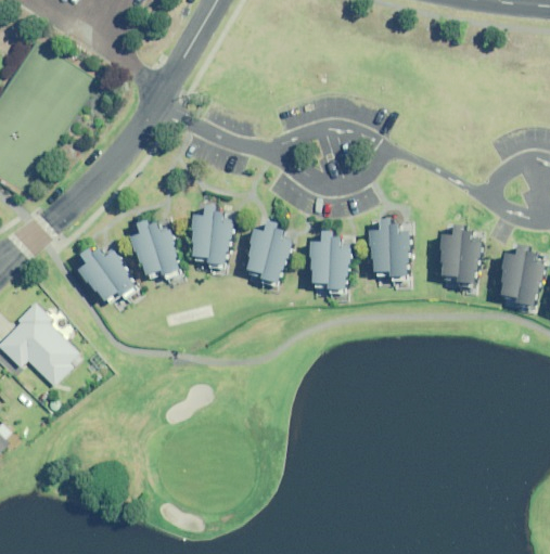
[(214,210),(195,208),(191,243),(193,244),(191,260),(206,262),(214,210)]
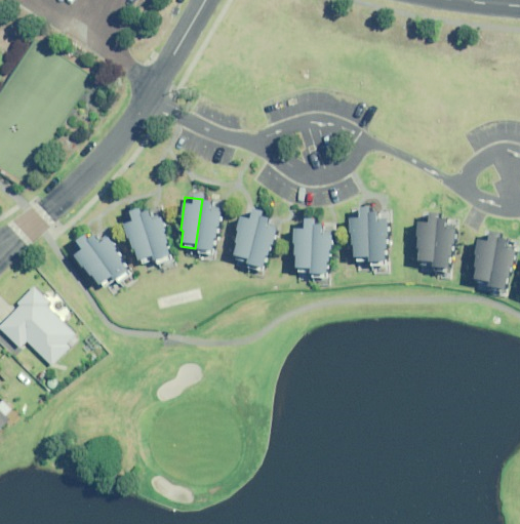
[(195,248),(195,252),(211,254),(217,210),(210,209),(211,201),(202,199),(195,248)]
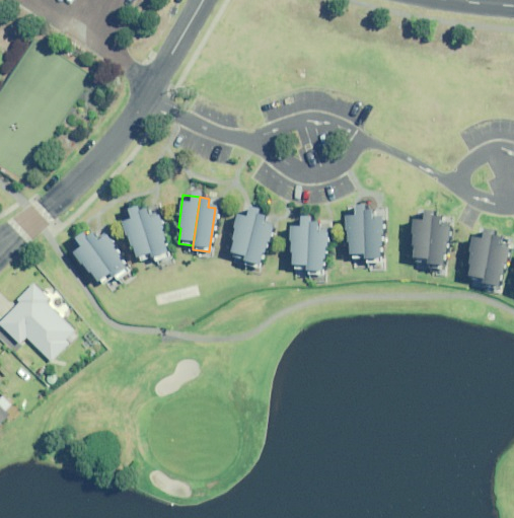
[(138,210),(137,206),(124,210),(127,220),(124,221),(131,245),(134,244),(139,261),(152,256),(138,210)]
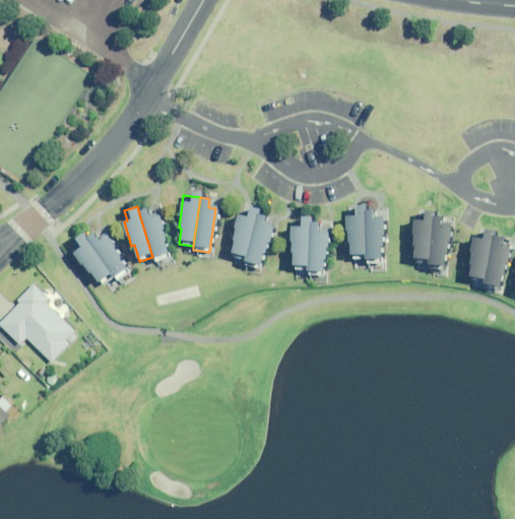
[(257,214),(259,209),(250,206),(248,213),(241,211),(233,240),(236,241),(231,256),(244,260),(257,214)]
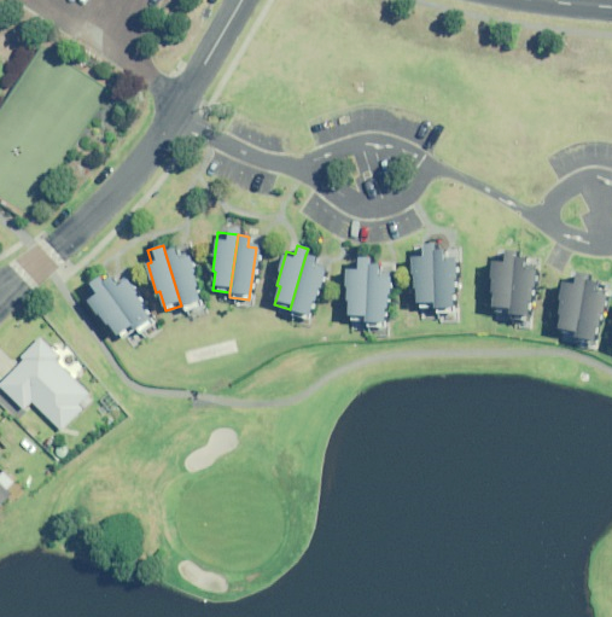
[(181,306),(182,310),(200,306),(186,254),(178,256),(174,248),(164,250),(181,306)]
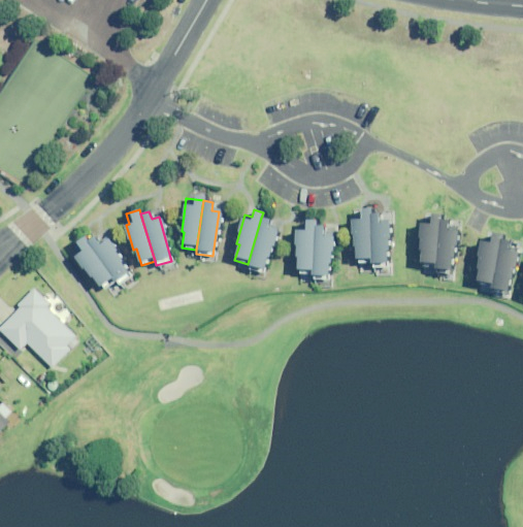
[(455,243),(456,233),(447,233),(447,223),(440,222),(440,212),(416,211),(414,255),(417,255),(416,272),(424,272),(424,275),(454,277),(455,260),(459,260),(459,243),(455,243)]
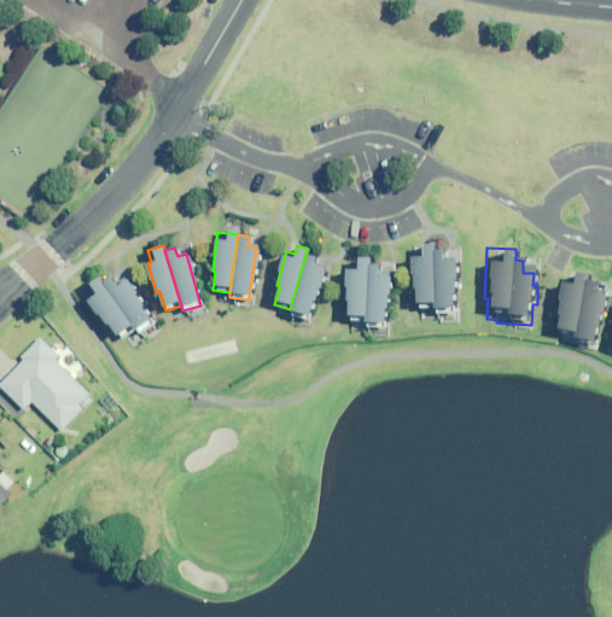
[(443,250),(417,249),(414,307),(435,308),(435,312),(454,313),(455,261),(442,261),(443,250)]
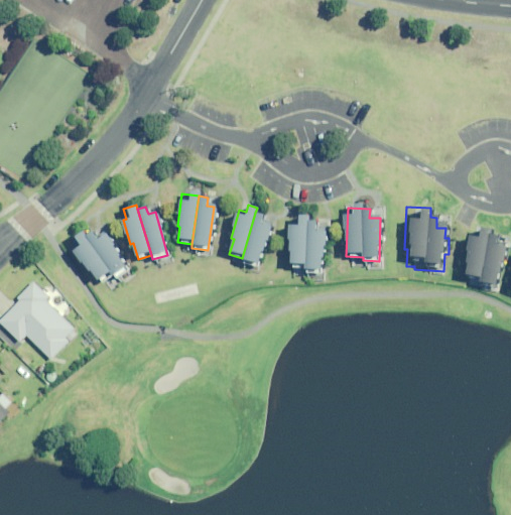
[(242,258),(241,262),(256,267),(261,251),(262,251),(266,240),(267,240),(271,227),(260,224),(263,215),(255,213),(242,258)]
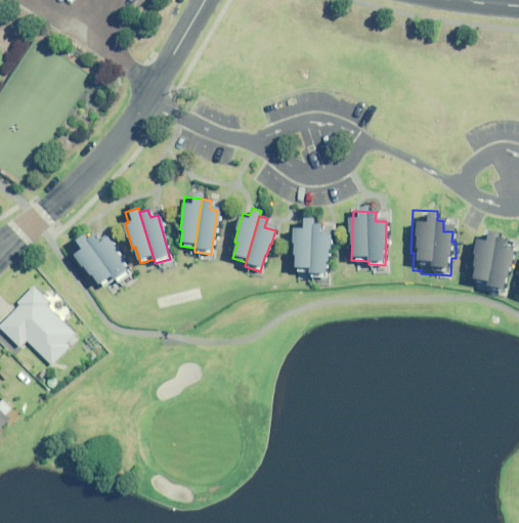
[(296,256),(295,272),(308,272),(310,222),(311,219),(303,219),(303,228),(295,228),(294,256),(296,256)]
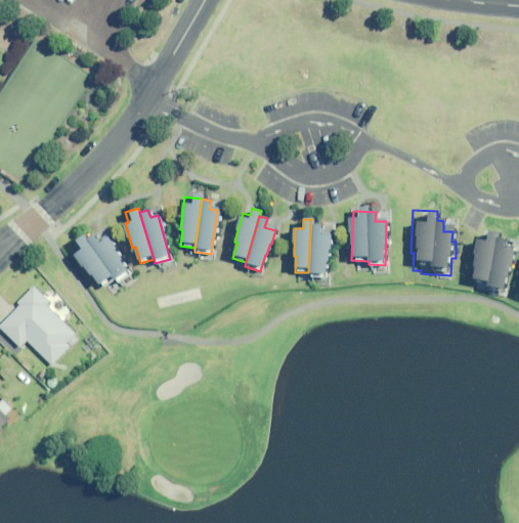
[(310,222),(308,272),(326,274),(327,249),(329,249),(330,233),(319,233),(319,223),(310,222)]
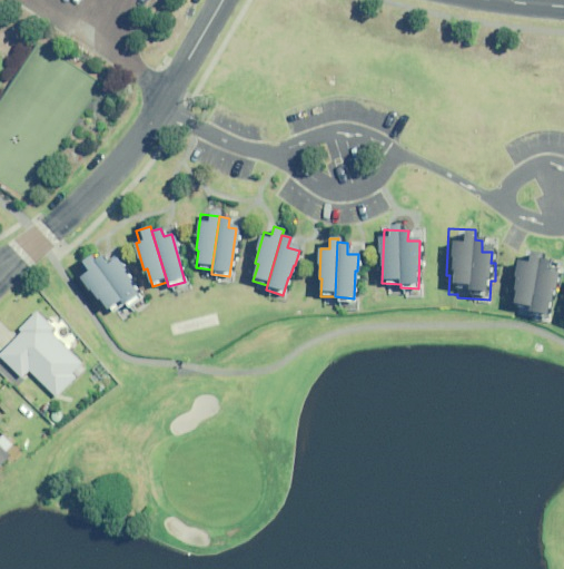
[(527,252),(516,249),(508,290),(513,291),(508,310),(517,312),(517,315),(547,321),(548,316),(551,316),(551,311),(555,312),(563,264),(551,262),(552,256),(545,255),(547,246),(528,243),(527,252)]
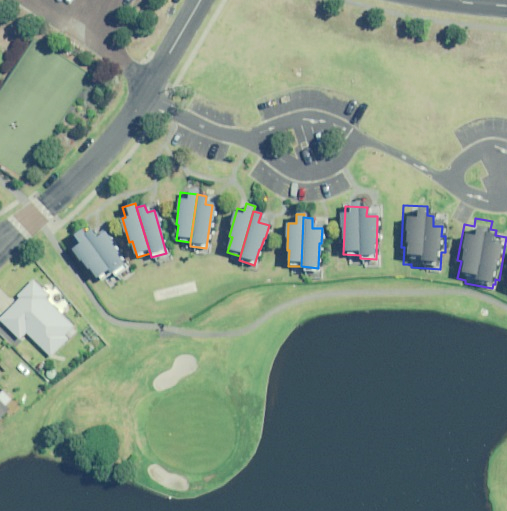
[(111,272),(113,276),(126,267),(98,225),(85,234),(111,272)]
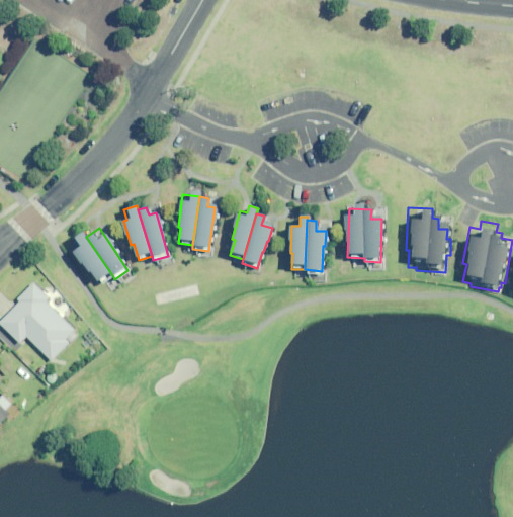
[(86,237),(82,232),(76,236),(82,246),(74,252),(82,263),(84,262),(90,272),(91,271),(100,283),(112,275),(86,237)]
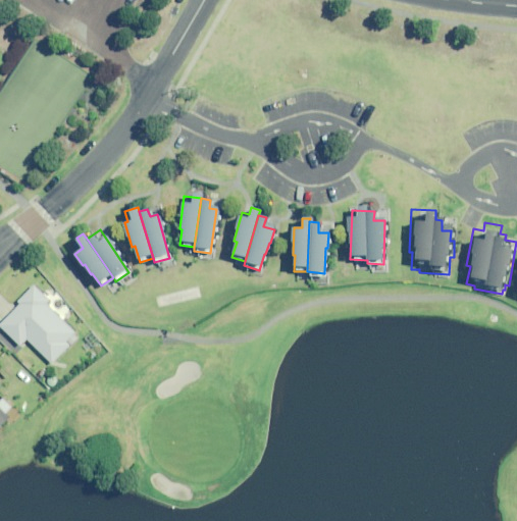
[(62,341),(71,331),(41,303),(44,300),(31,287),(14,303),(16,305),(0,322),(0,328),(17,346),(23,339),(49,363),(66,345),(62,341)]
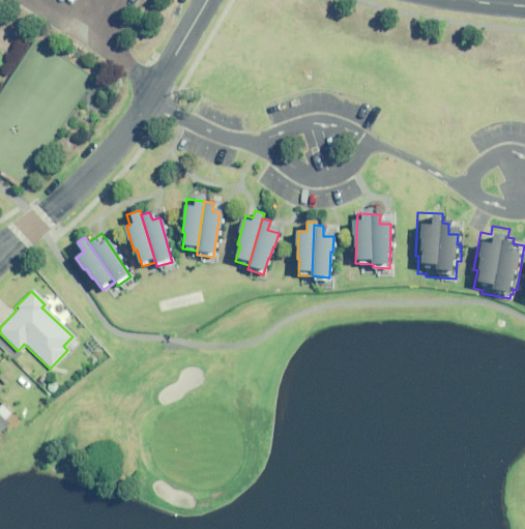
All buildings are outlined.
